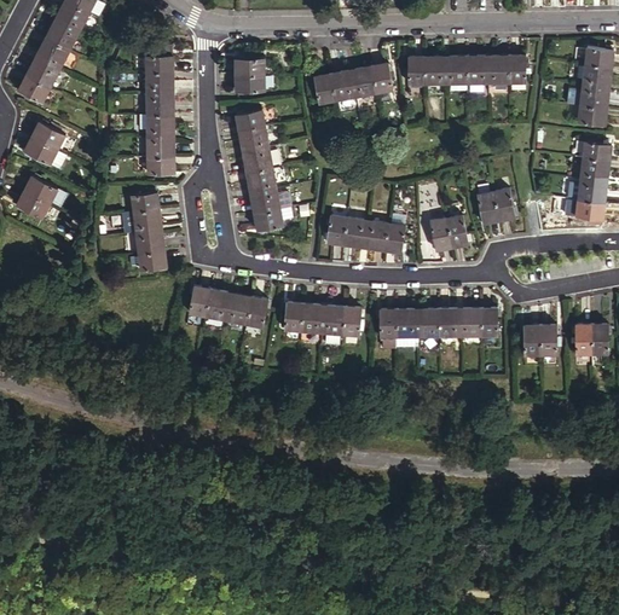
[(67,0),(67,3),(88,15),(96,0),(67,0)]
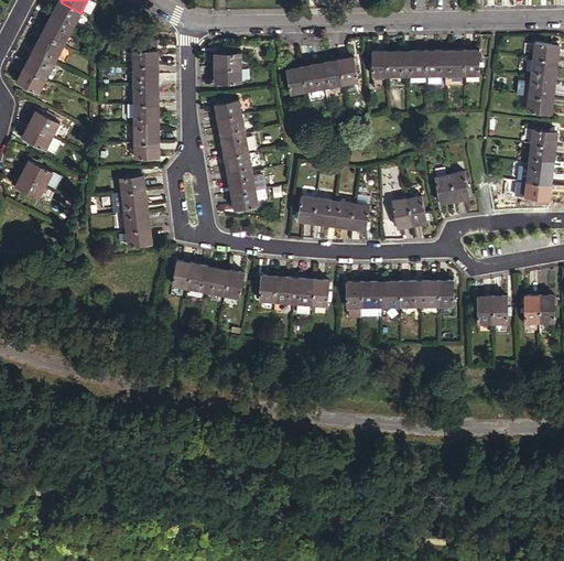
[(52,19),(73,30),(80,13),(61,2),(52,19)]
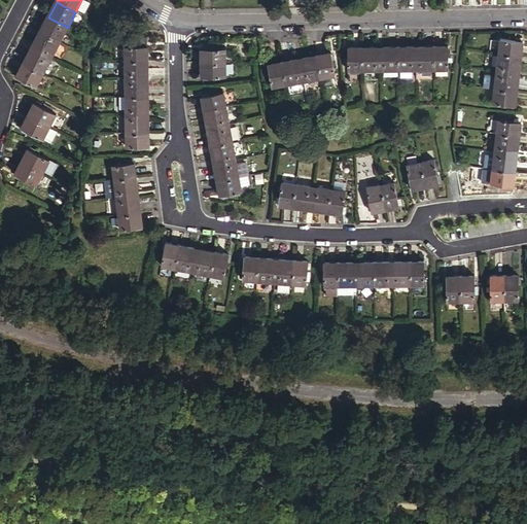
[(48,18),(40,33),(59,43),(68,28),(48,18)]
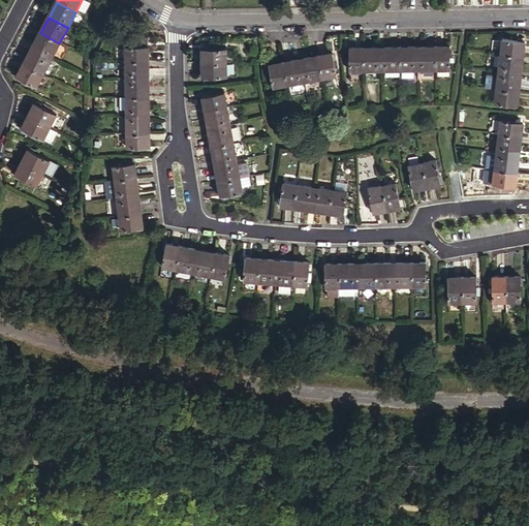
[(59,43),(40,33),(32,50),(51,60),(59,43)]
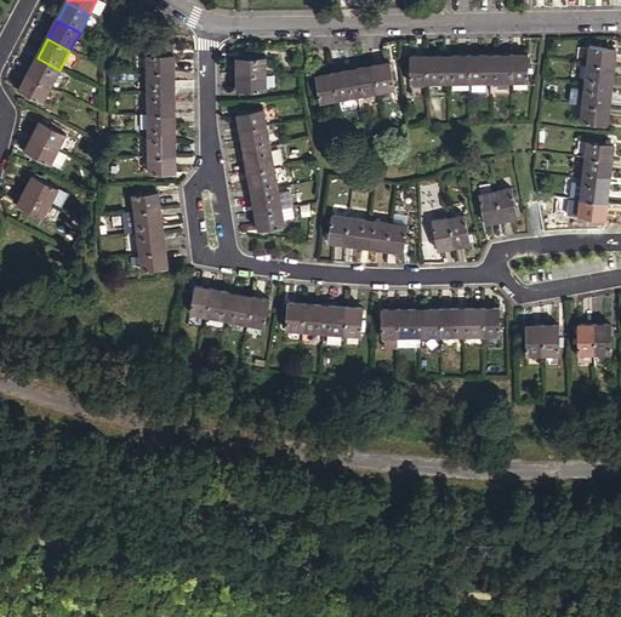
[(590,50),(587,66),(613,69),(615,52),(590,50)]
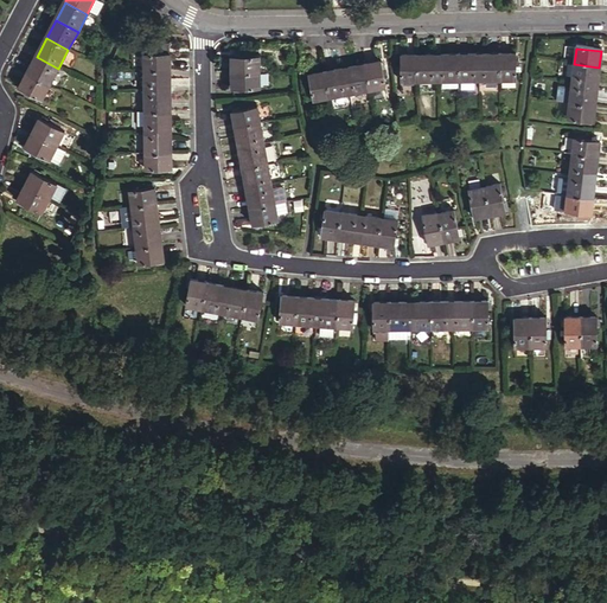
[(144,57),(144,74),(168,74),(168,56),(144,57)]
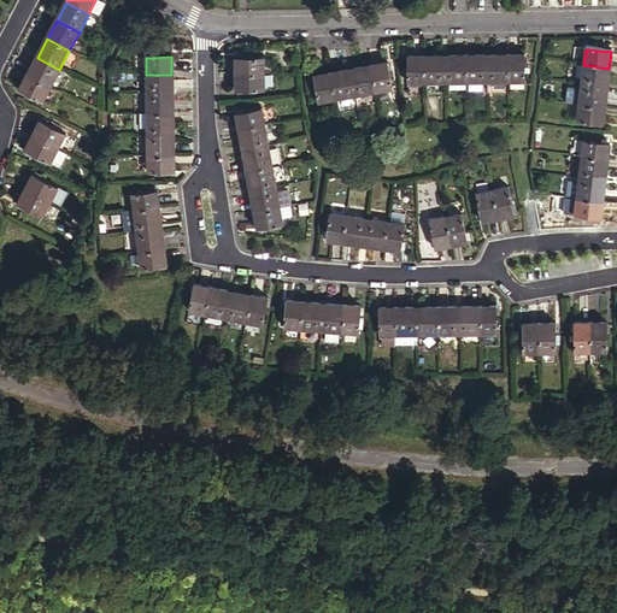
[(37,58),(27,76),(50,88),(59,70),(37,58)]
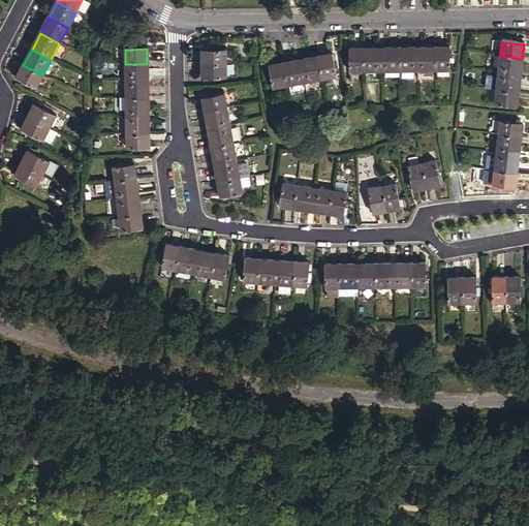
[(418,71),(417,50),(400,51),(400,72),(418,71)]
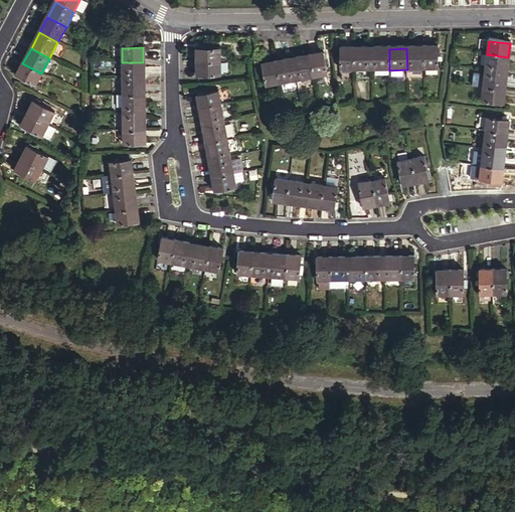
[(424,48),(406,48),(407,69),(424,69),(424,48)]
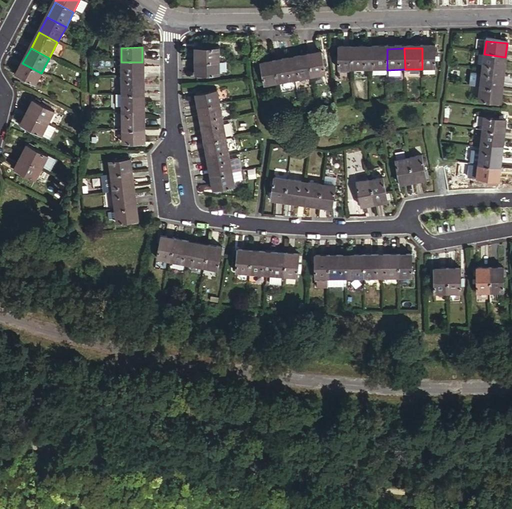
[(422,48),(422,69),(435,69),(435,48),(422,48)]
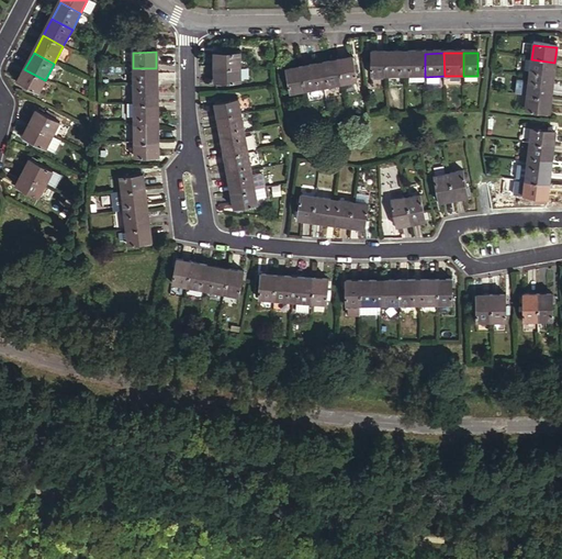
[(386,77),(386,54),(370,55),(371,78),(386,77)]
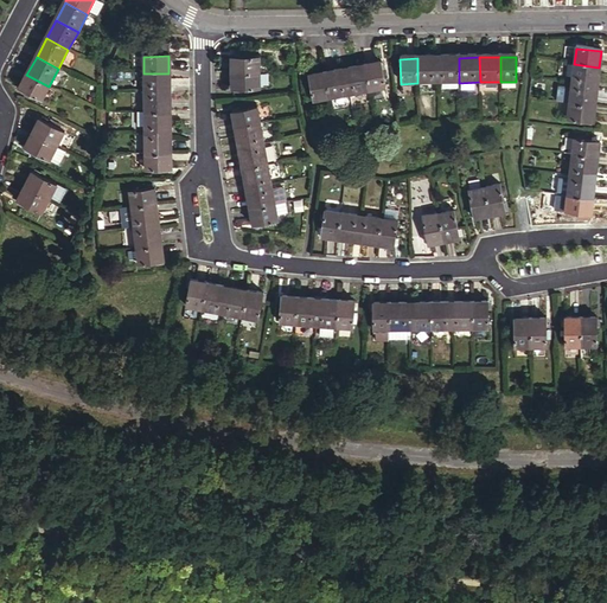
[(438,58),(417,58),(417,83),(438,83),(438,58)]
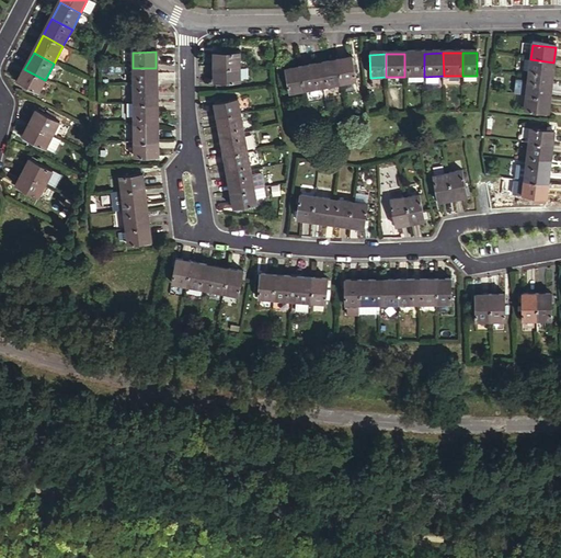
[(424,54),(404,54),(404,77),(424,77),(424,54)]
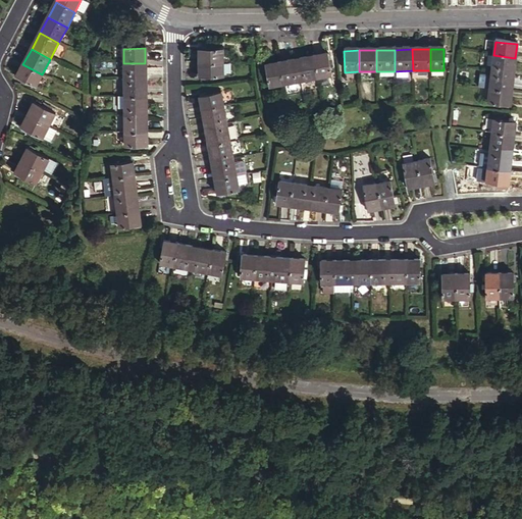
[(198,51),(198,65),(222,65),(222,51),(198,51)]
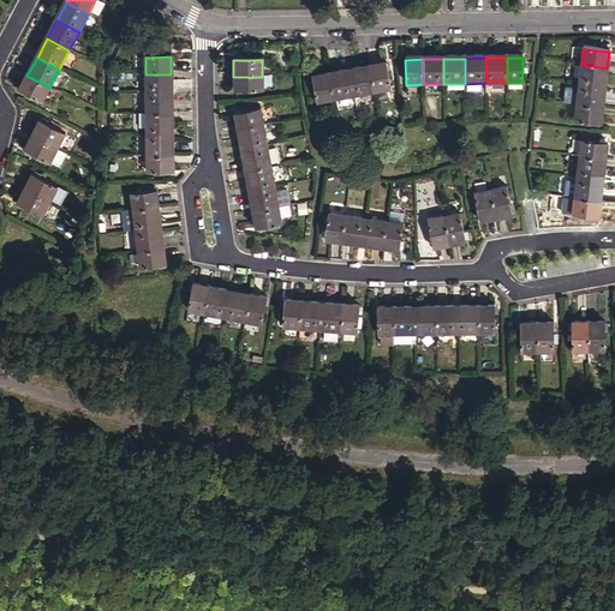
[(579,85),(604,89),(607,69),(581,65),(579,85)]
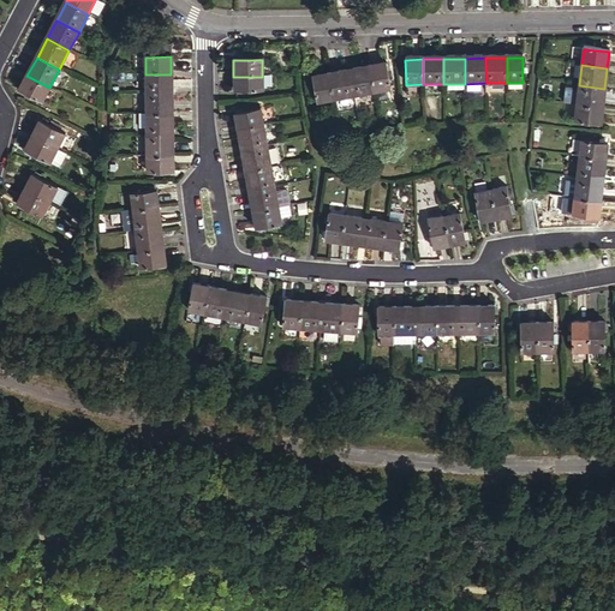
[(369,73),(372,99),(389,97),(387,71),(369,73)]
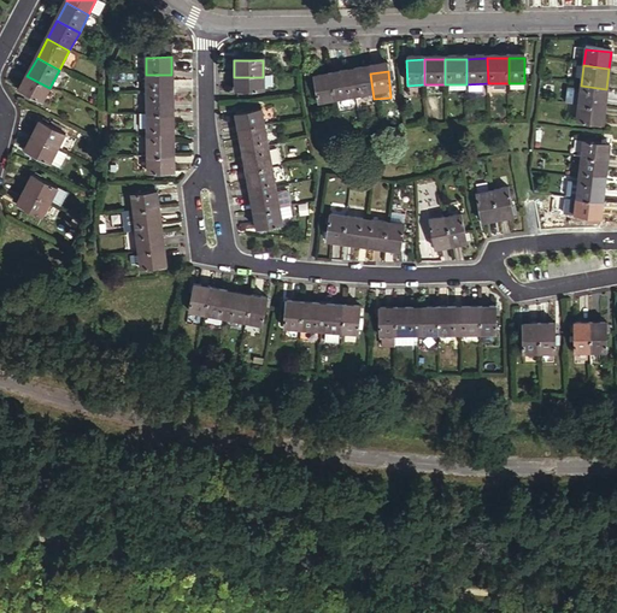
[(370,74),(350,76),(352,101),(374,99),(370,74)]
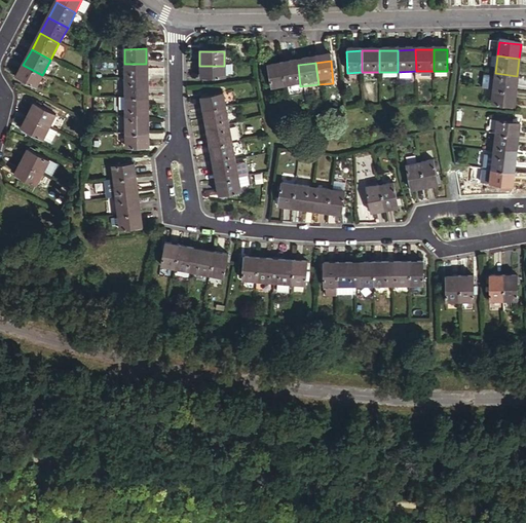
[(146,64),(124,64),(125,81),(146,81),(146,64)]
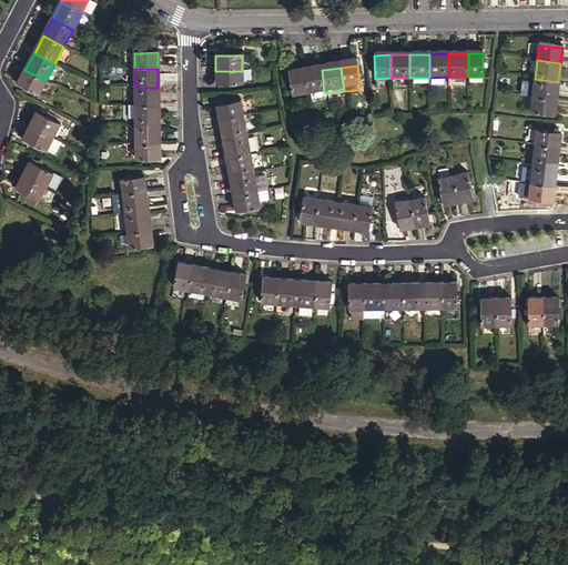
[(46,81),(24,70),(18,84),(38,96),(46,81)]
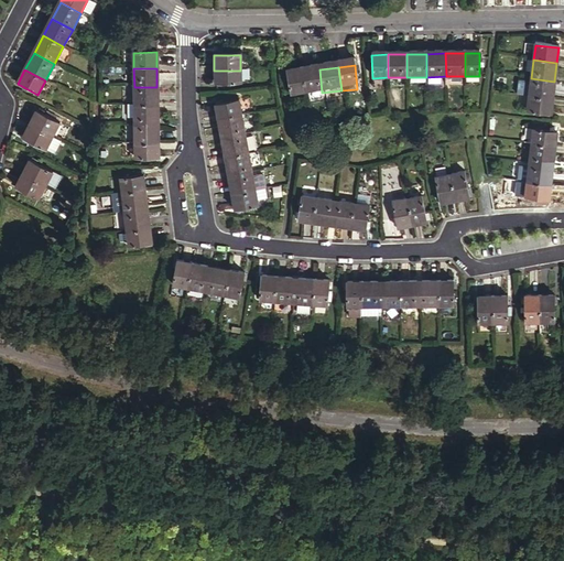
[(320,69),(301,72),(303,95),(322,93),(320,69)]
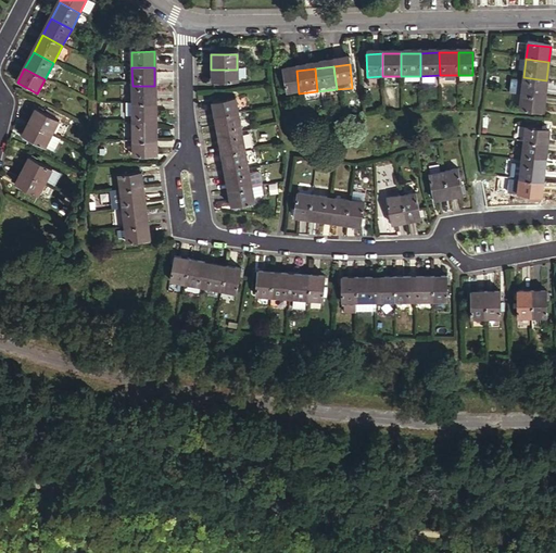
[(237,70),(211,70),(212,84),(237,84),(237,70)]
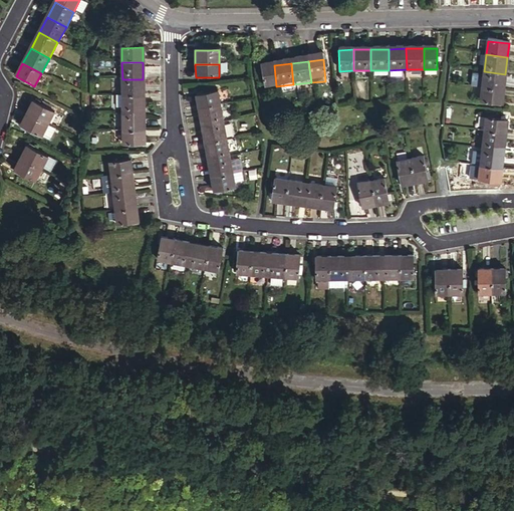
[(276,86),(274,65),(260,66),(263,88),(276,86)]
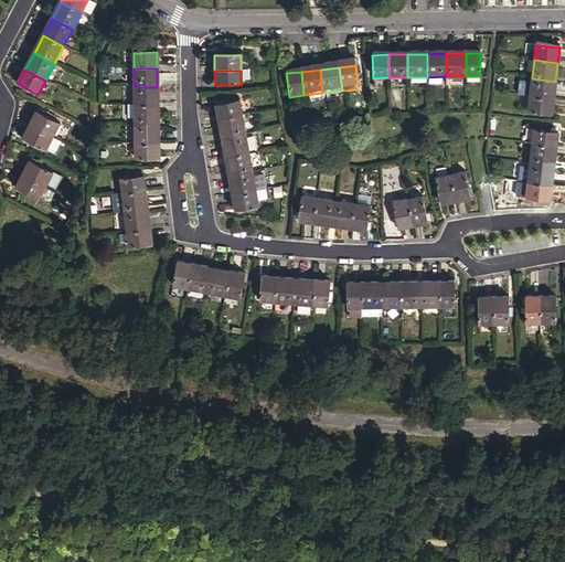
[(532,78),(530,98),(553,102),(555,82),(532,78)]
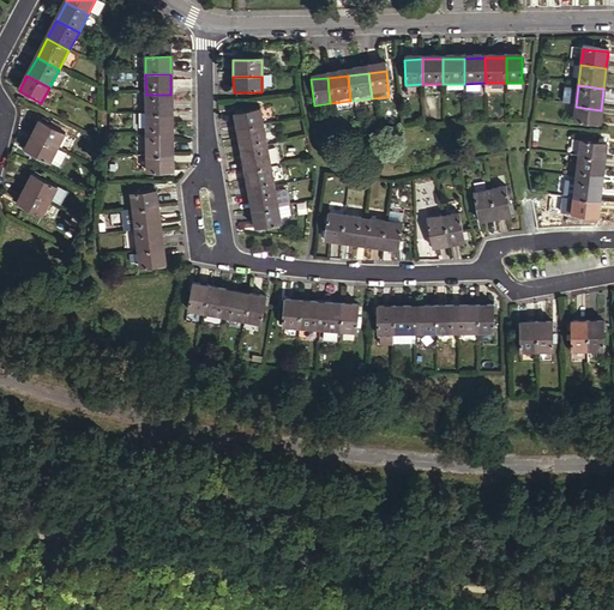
[(146,95),(146,116),(172,116),(170,95),(146,95)]
